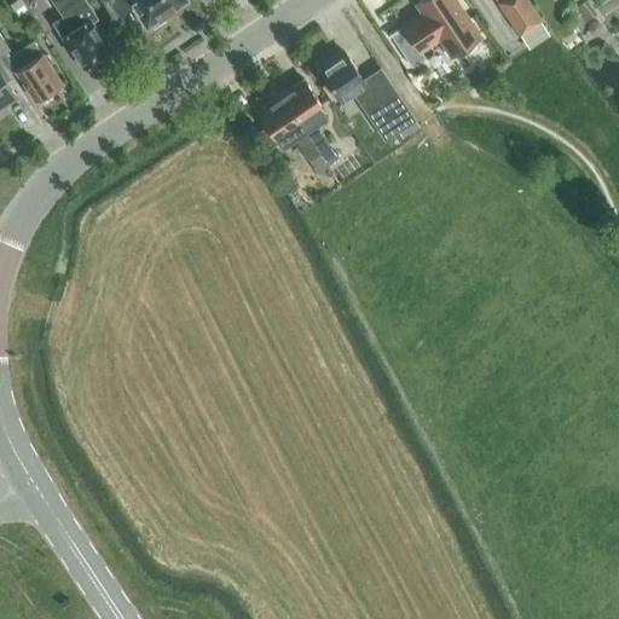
[(18,15),(28,9),(21,0),(17,0),(11,4),(18,15)]
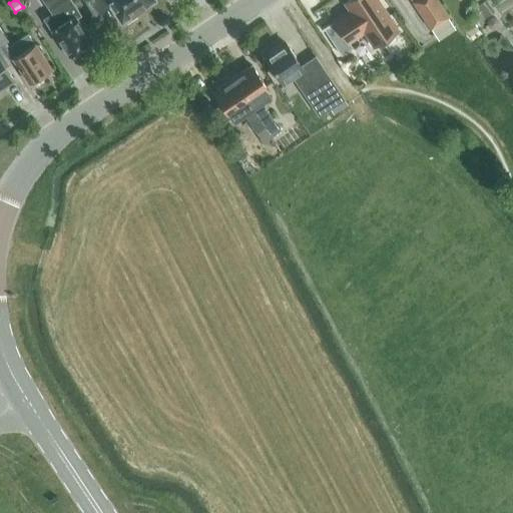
[(42,0),(51,13),(43,18),(52,31),(60,43),(60,42),(69,56),(73,54),(76,54),(81,51),(83,47),(91,41),(82,28),(84,27),(77,17),(81,15),(74,4),(71,0),(42,0)]
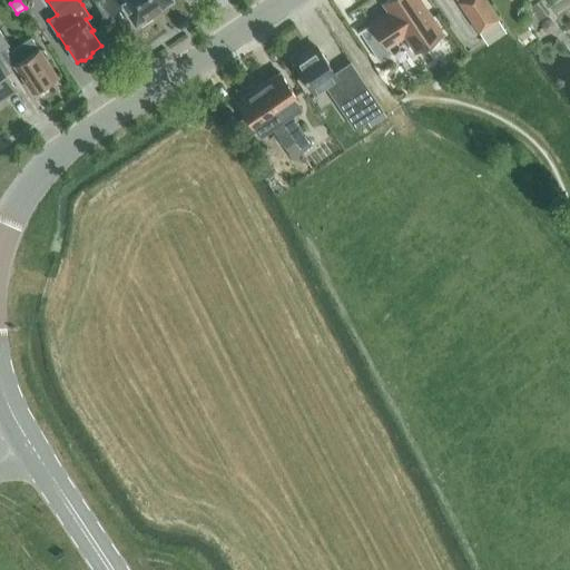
[(92,0),(105,19),(124,7),(135,25),(137,23),(139,26),(154,17),(150,13),(170,0),(92,0)]
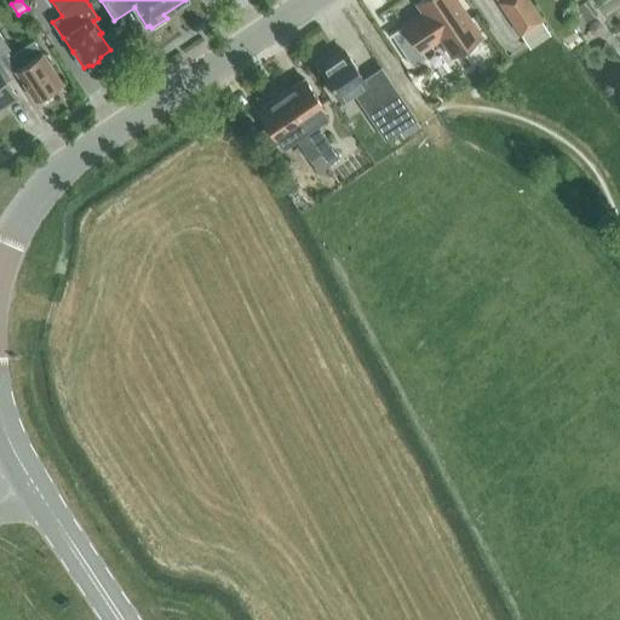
[(424,12),(402,27),(389,35),(390,36),(391,35),(412,67),(426,57),(422,50),(440,38),(453,56),(481,38),(455,0),(420,0),(418,3),(424,12)]
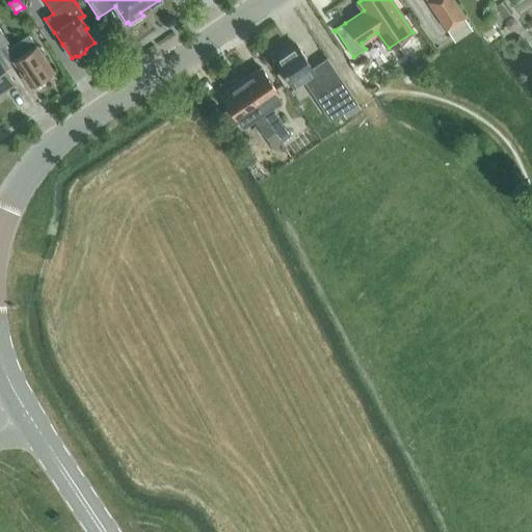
[(427,0),(446,30),(447,29),(464,17),(453,0),(427,0)]
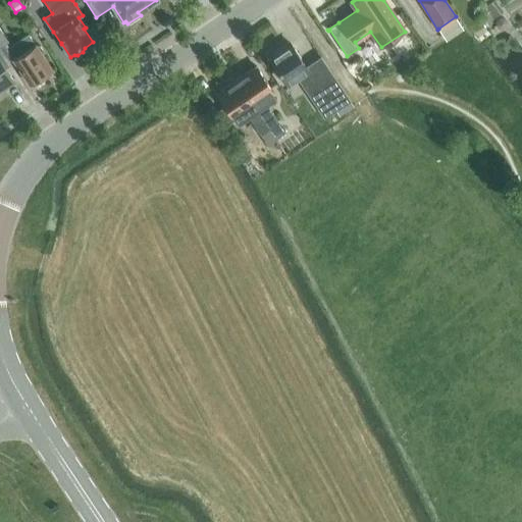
[(482,3),(472,9),(478,18),(481,17),(488,12),(482,3)]
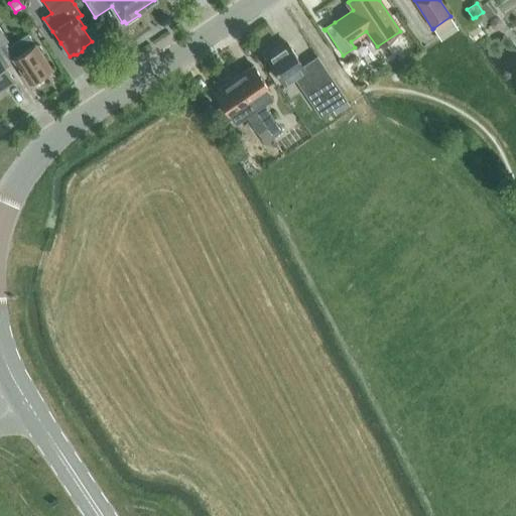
[(485,3),(480,6),(484,13),(490,9),(485,3)]
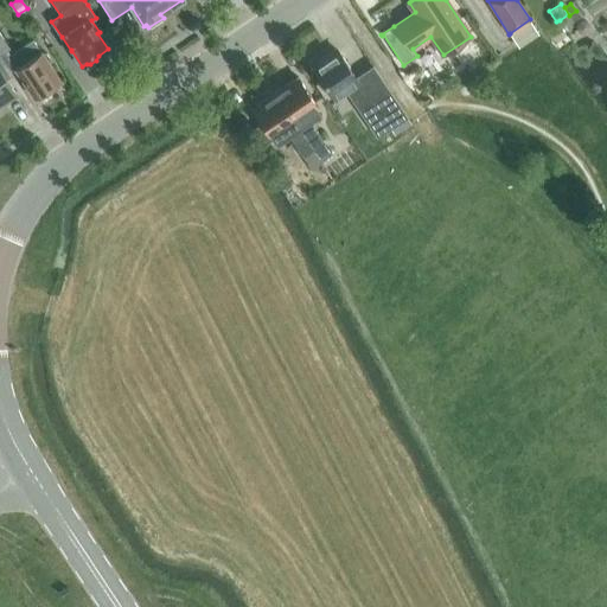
[(568,14),(560,20),(569,33),(572,31),(570,30),(573,27),(572,25),(574,24),(568,14)]
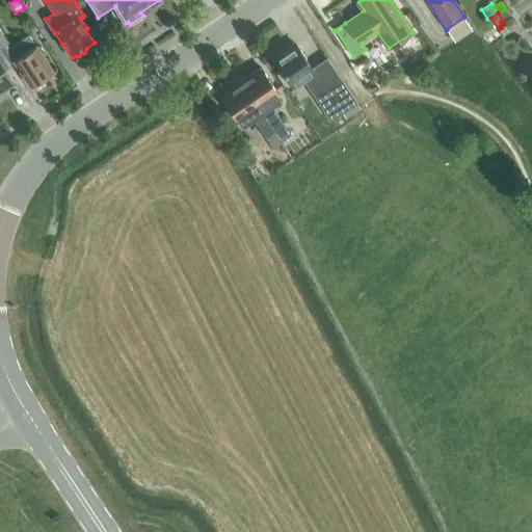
[(464,17),(447,29),(453,40),(472,28),(471,27),(464,17)]
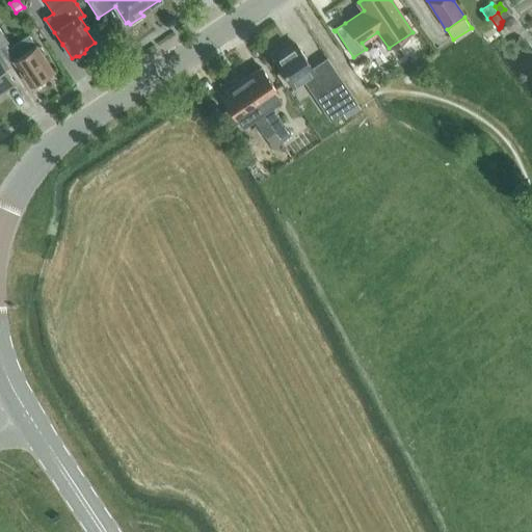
[(505,22),(504,26),(507,29),(511,30),(514,28),(515,23),(512,20),(508,19),(505,22)]
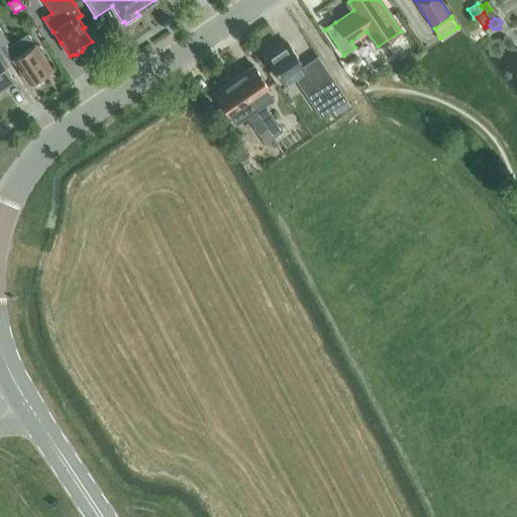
[(35,44),(34,44),(27,32),(7,46),(15,59),(13,60),(29,84),(33,82),(36,83),(41,80),(41,77),(52,69),(35,44)]
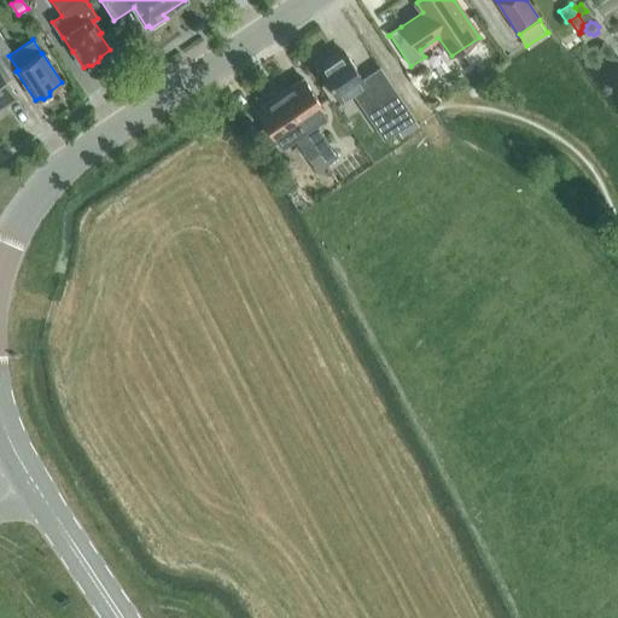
[(324,65),(319,68),(340,100),(353,92),(375,126),(388,117),(396,130),(414,118),(380,68),(362,79),(343,51),(334,57),(332,56),(322,62),(324,65)]
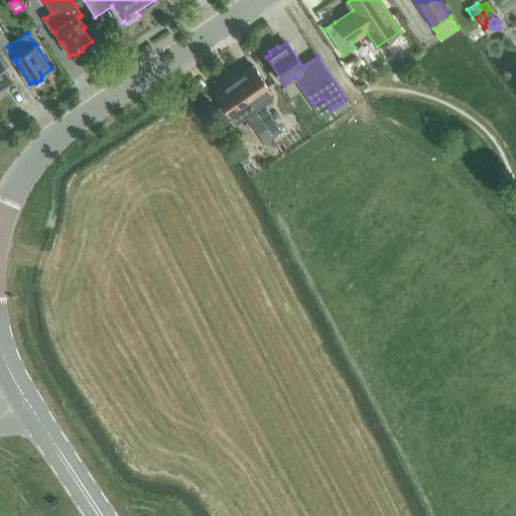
[(0,93),(15,83),(0,58),(0,93)]
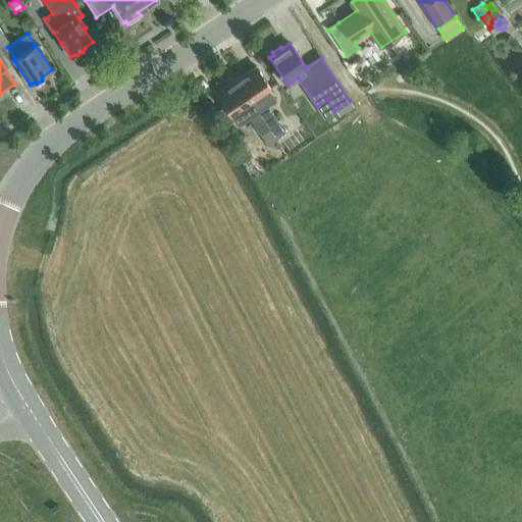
[(256,66),(237,80),(270,129),(278,123),(268,107),(263,100),(274,93),(256,66)]
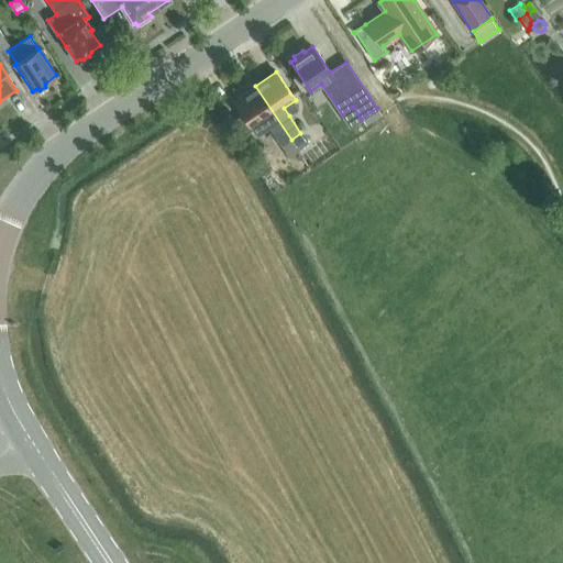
[(255,86),(234,100),(253,129),(265,121),(269,129),(282,146),(291,140),(255,86)]
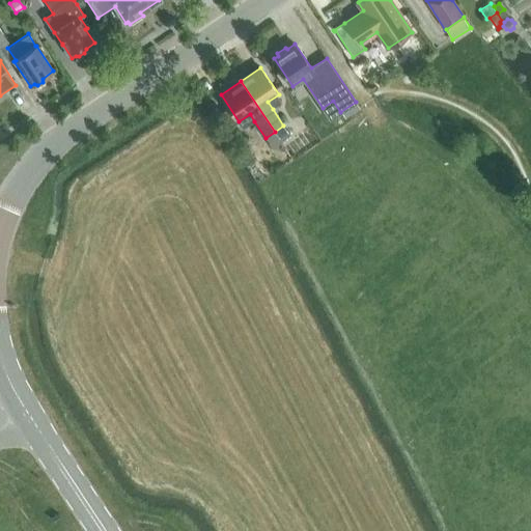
[(283,126),(275,132),(281,140),(289,134),(283,126)]
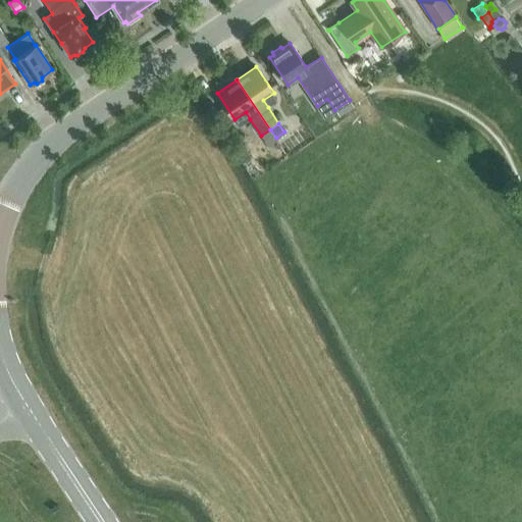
[(270,129),(261,136),(267,145),(276,138),(270,129)]
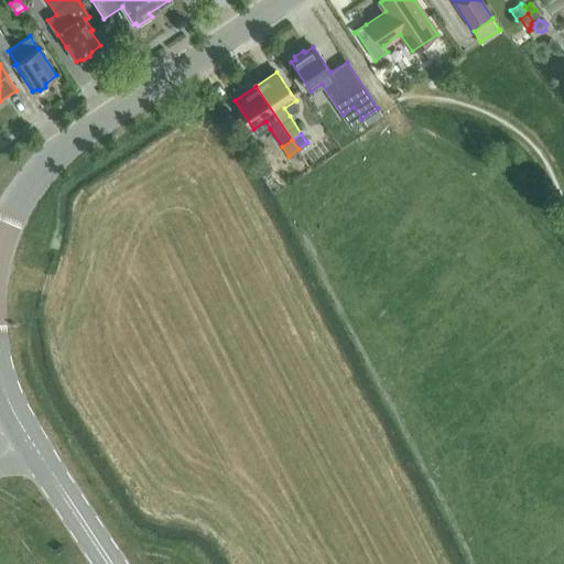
[(262,175),(271,169),(262,156),(253,163),(262,175)]
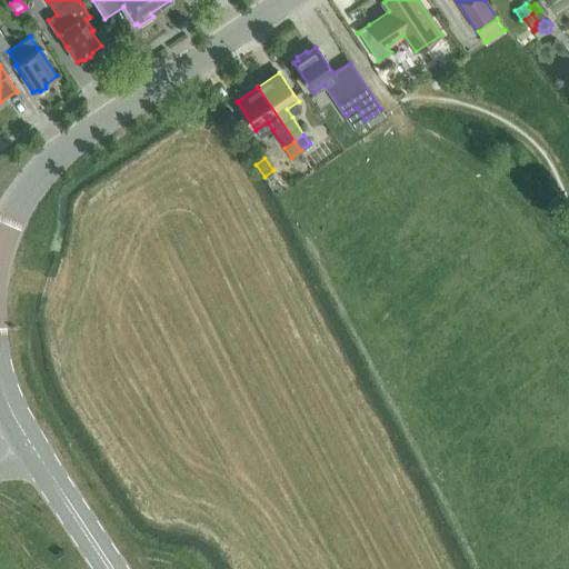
All buildings are outlined.
